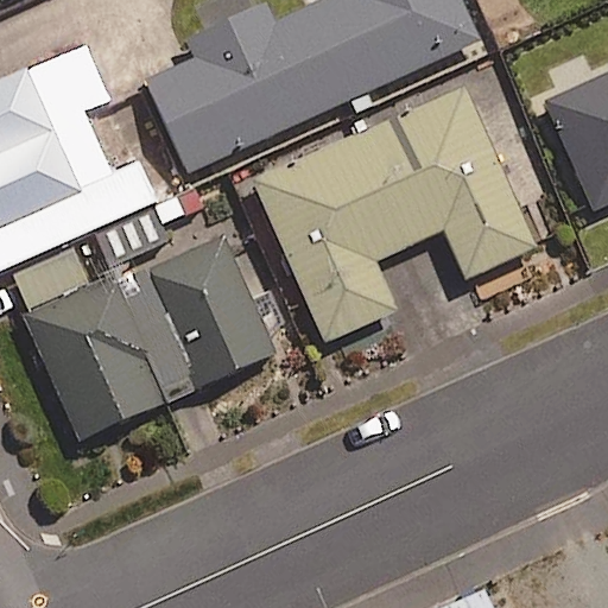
[(268,0),(257,6),(254,0),(209,0),(201,4),(211,30),(197,36),(206,56),(145,82),(187,173),(476,43),(457,0),(325,0),(278,21),(268,0)]
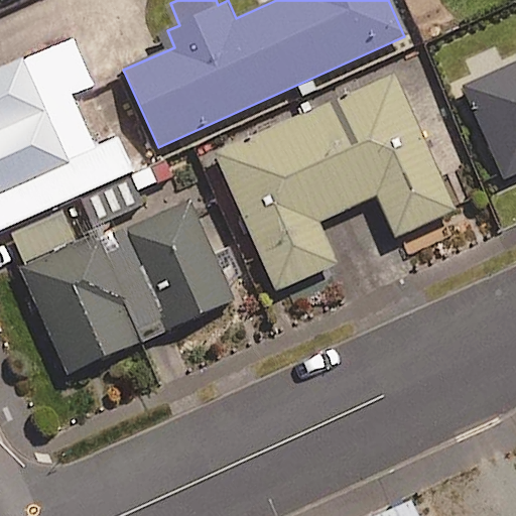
[(0,69),(0,229),(128,174),(112,137),(92,146),(70,95),(90,86),(70,38),(0,69)]
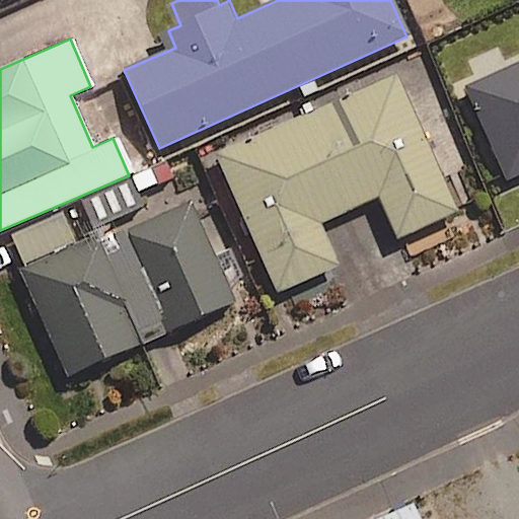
[(518,174),(518,63),(465,87),(506,180),(518,174)]
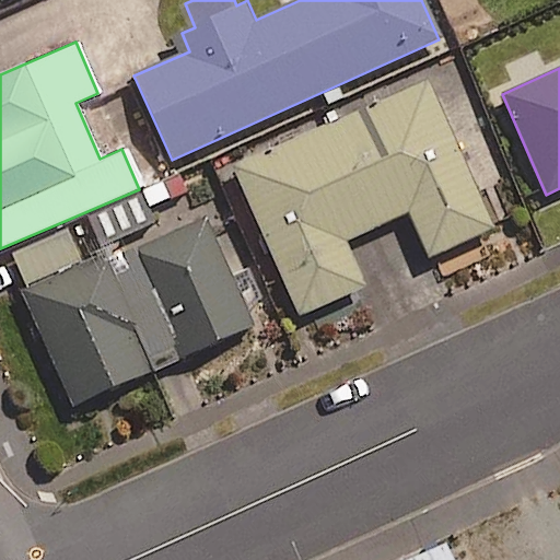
[(493,228),(429,81),(220,172),(269,283),(280,278),(298,316),(363,288),(343,241),(408,212),(428,257),(493,228)]
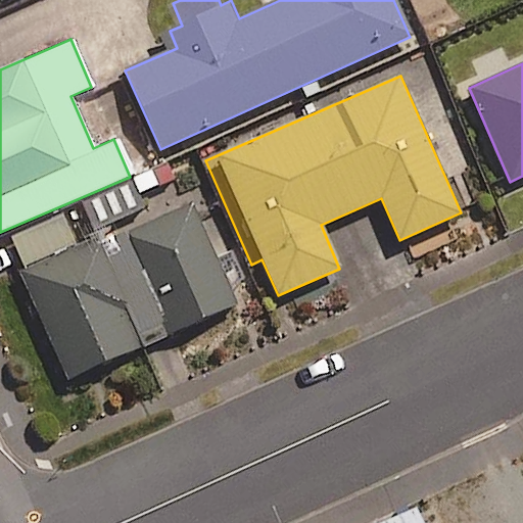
[(135,182),(84,203),(97,235),(147,214),(135,182)]
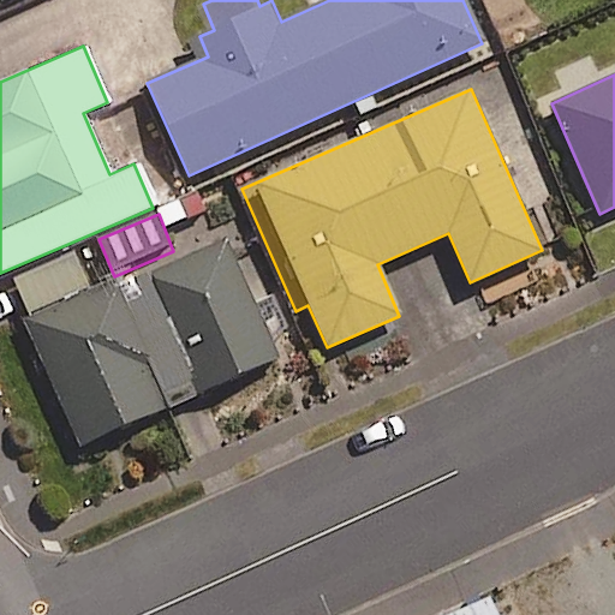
[(16,279),(35,323),(28,326),(79,445),(275,359),(224,242),(99,296),(78,251),(16,279)]
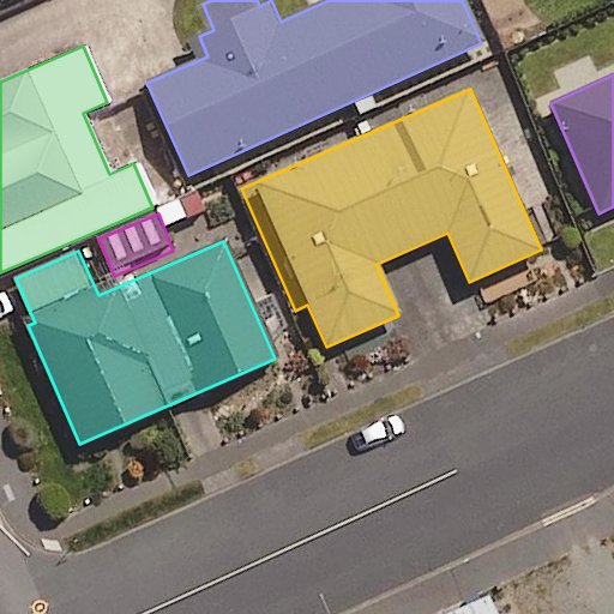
[(493,613),(487,599),(452,613),(493,613)]
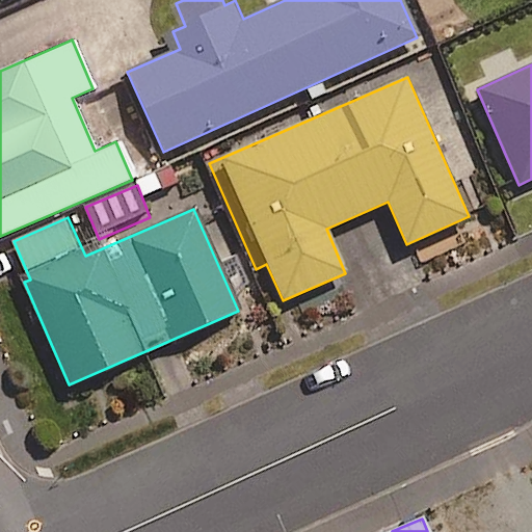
All buildings are outlined.
